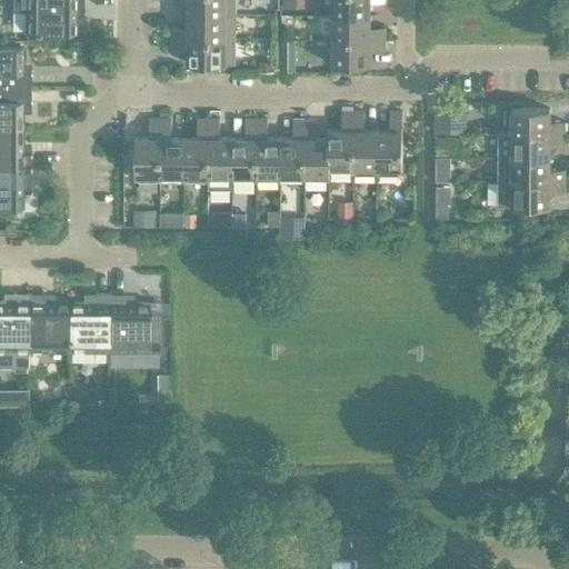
[(83,0),(26,0),(27,33),(76,33),(76,8),(85,8),(83,0)]
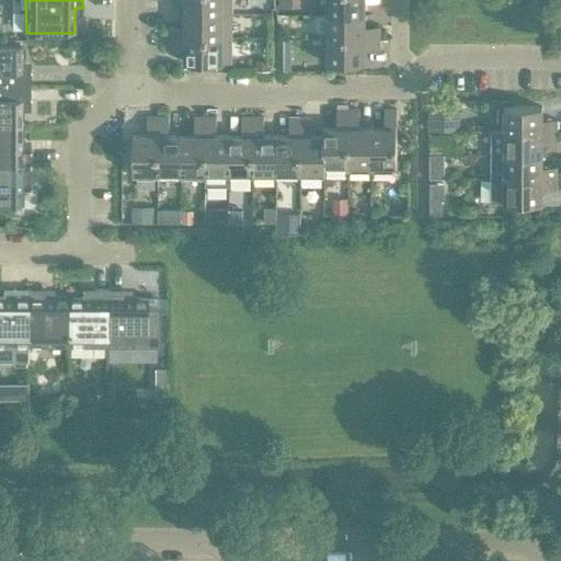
[(231,0),(170,0),(170,2),(185,2),(185,13),(231,14),(231,0)]
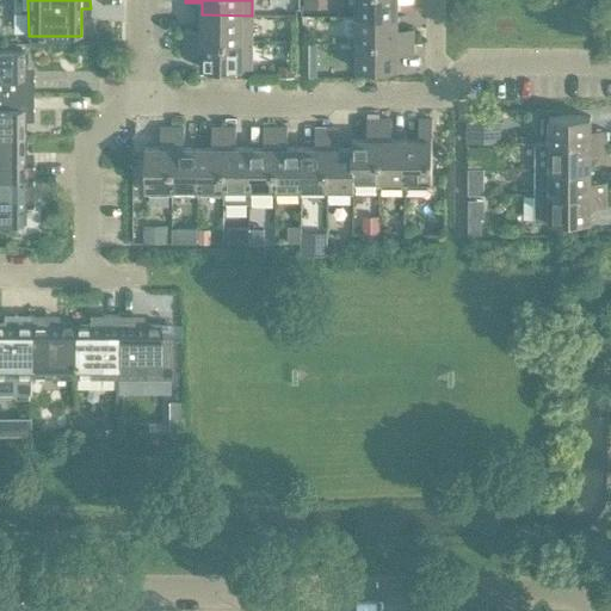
[(356,0),(357,16),(397,16),(397,2),(414,2),(414,0),(356,0)]
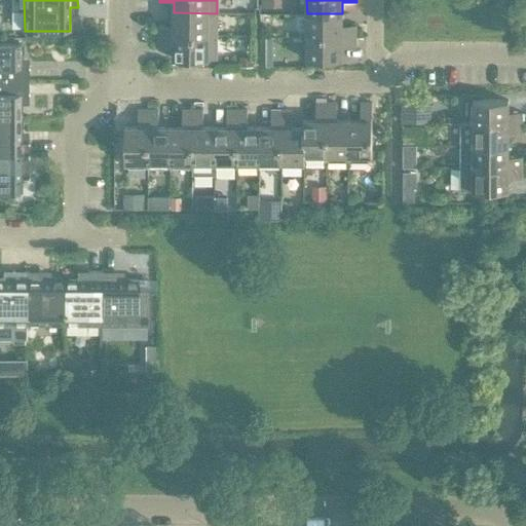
[(159,35),(217,35),(217,13),(174,12),(174,24),(159,24),(159,35)]
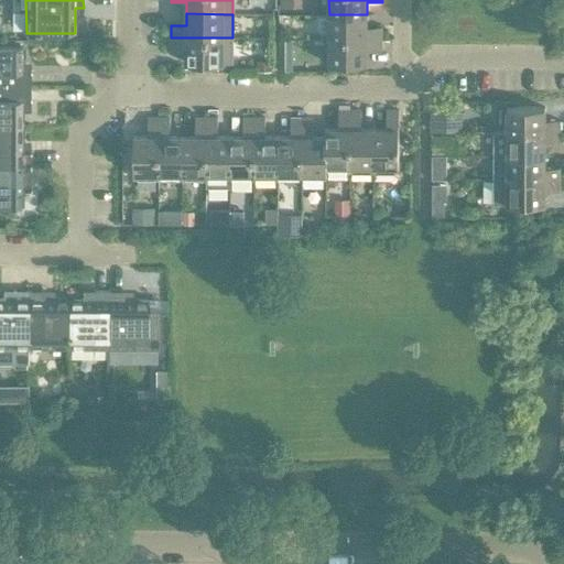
[(329,14),(329,39),(382,39),(382,26),(367,26),(367,14),(329,14)]
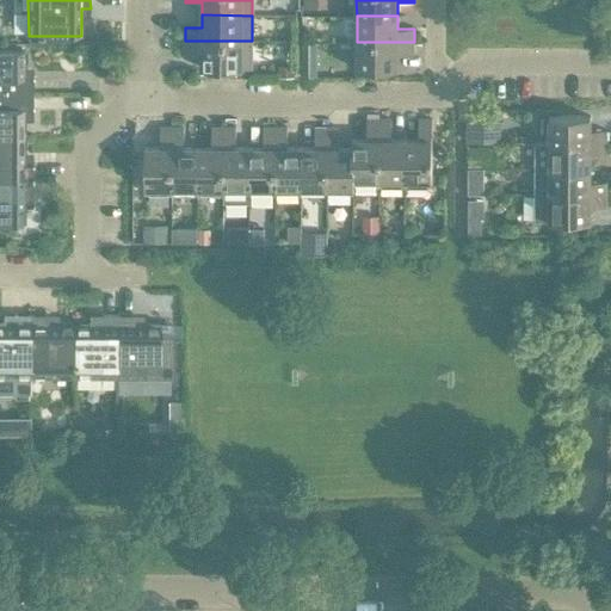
[(252,41),(185,41),(185,53),(202,54),(202,68),(235,68),(235,78),(252,78),(252,41)]
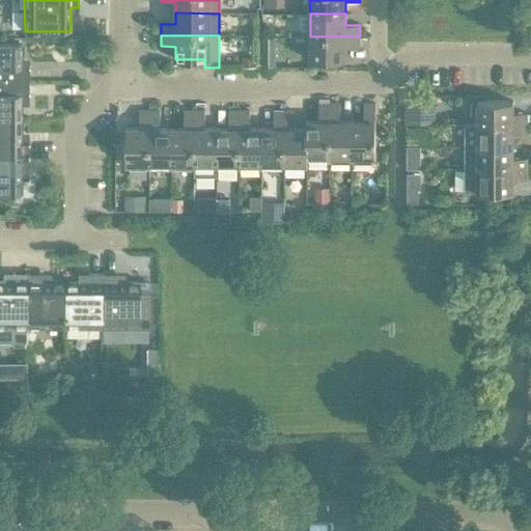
[(360,36),(310,36),(310,59),(345,59),(345,47),(360,48),(360,36)]
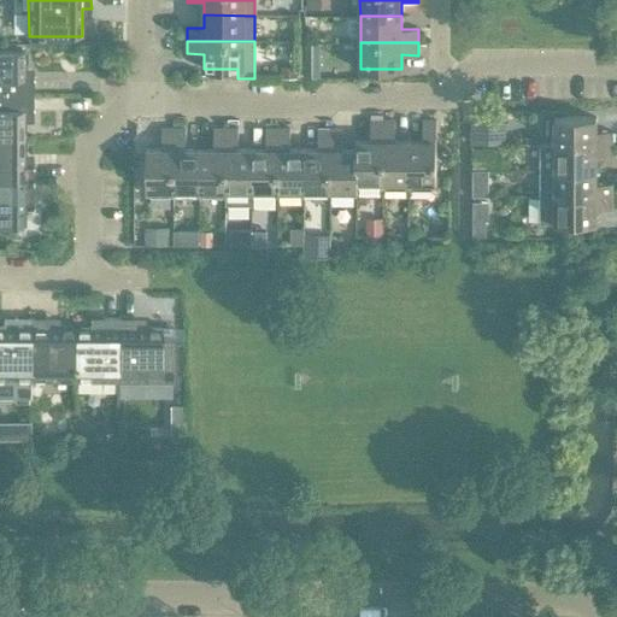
[(319,43),(304,43),(304,76),(319,76),(319,43)]
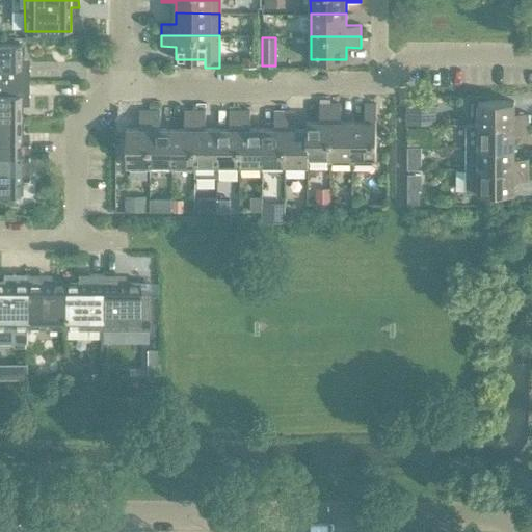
[(0,81),(29,82),(29,68),(21,68),(21,44),(0,43),(0,81)]
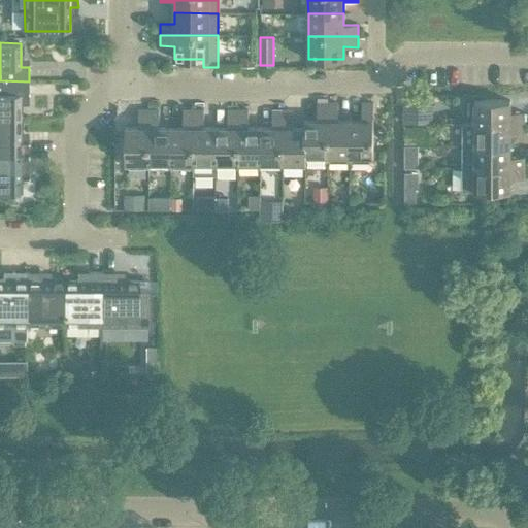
[(254,57),(242,57),(242,66),(254,66),(254,57)]
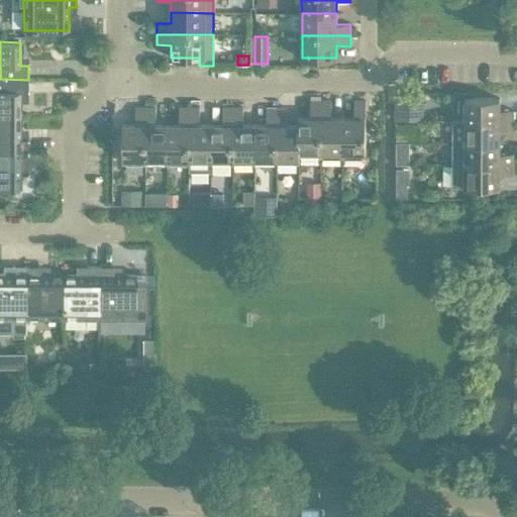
[(0,79),(0,115),(20,116),(20,93),(28,93),(28,80),(0,79)]
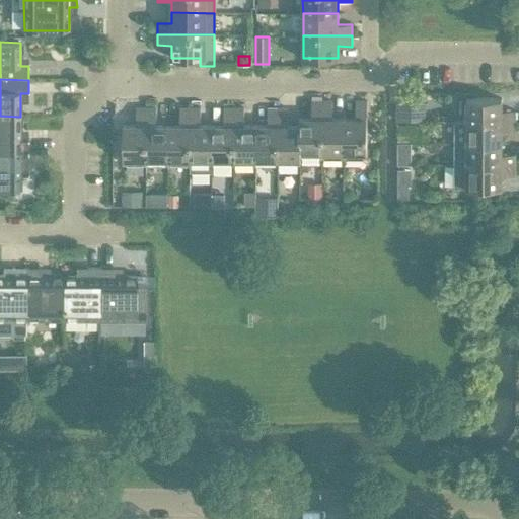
[(406,95),(399,95),(398,120),(399,121),(415,121),(418,122),(420,121),(421,121),(425,121),(425,120),(425,119),(425,108),(406,108),(406,95)]
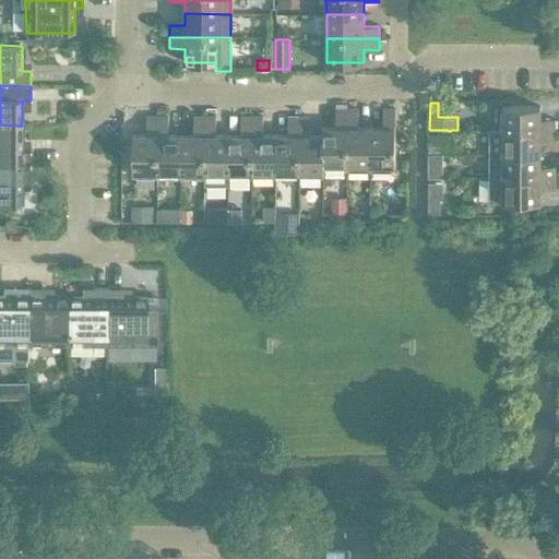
[(503,130),(556,131),(556,119),(540,119),(540,106),(503,106),(503,130)]
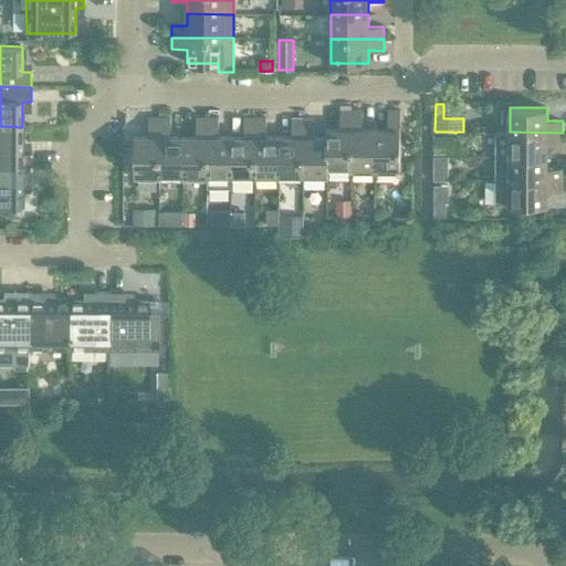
[(326,128),(327,179),(328,179),(328,171),(352,171),(352,109),(341,109),(341,128),(326,128)]
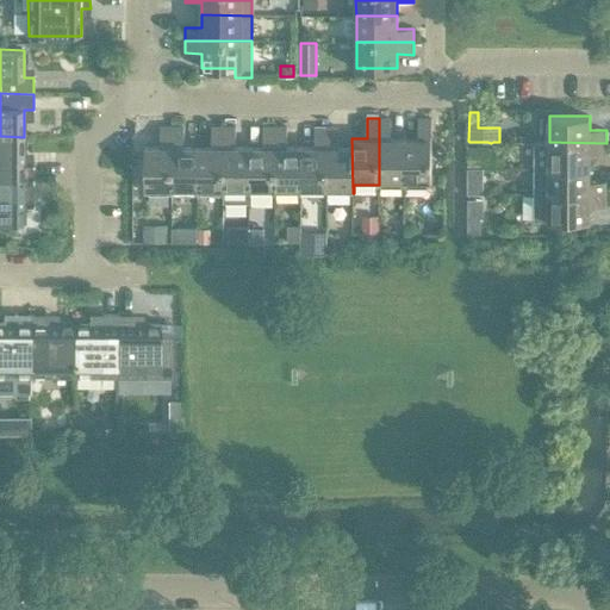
[(379,185),(404,185),(404,138),(391,138),(391,118),(379,118),(379,185)]
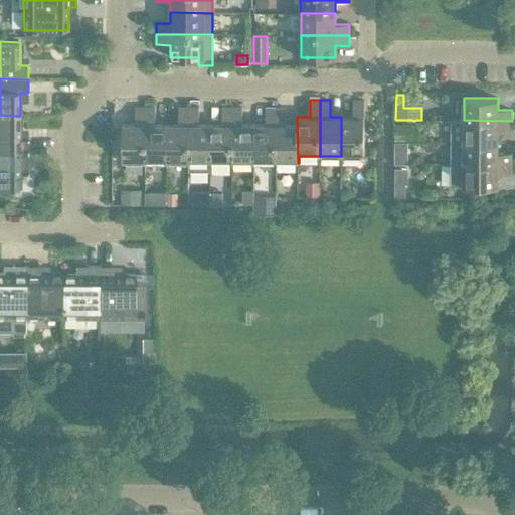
[(341,117),(341,156),(364,156),(364,101),(353,101),(353,117),(341,117)]
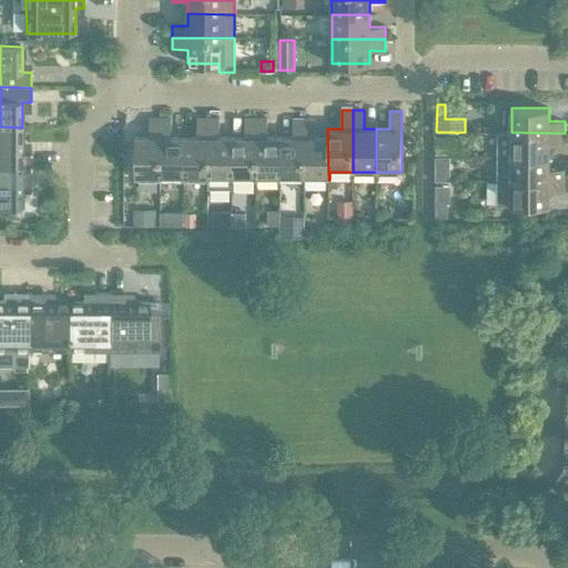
[(135,179),(160,179),(160,118),(149,118),(149,137),(135,137),(135,179)]
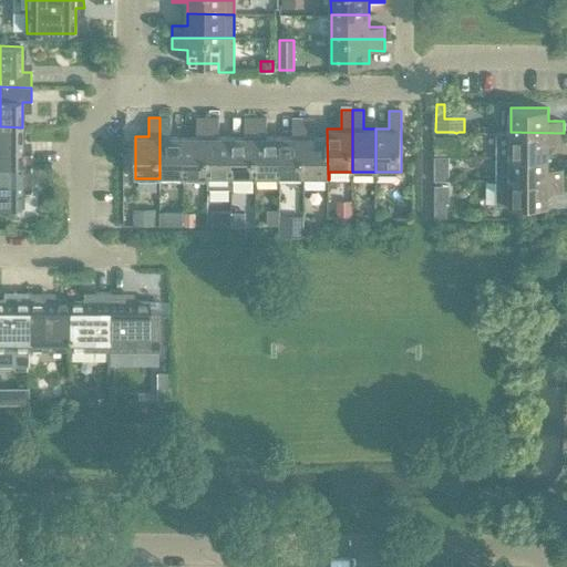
[(160,178),(184,178),(184,135),(172,135),(172,117),(160,117),(160,178)]
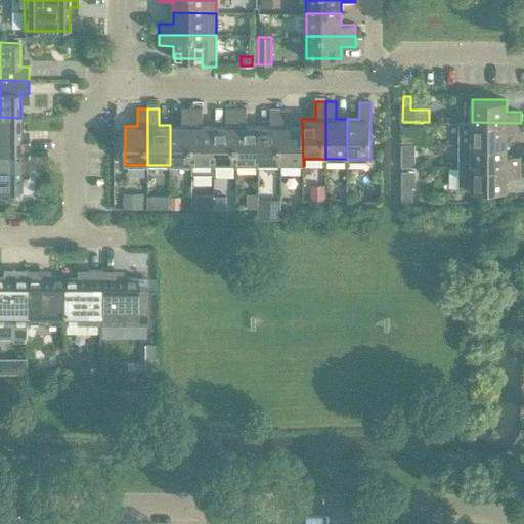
[(170,165),(191,165),(192,108),(181,108),(181,125),(170,125),(170,165)]
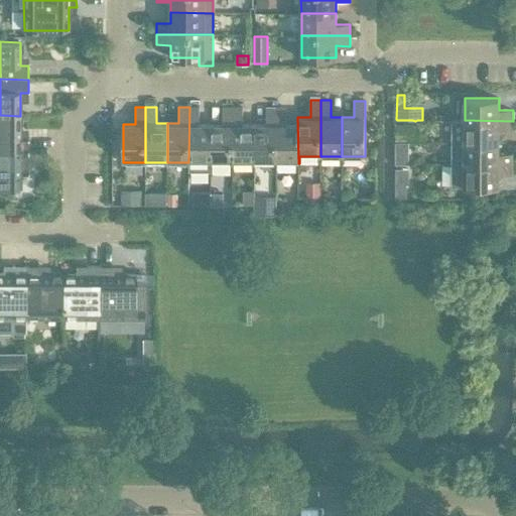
[(189,107),(188,162),(189,162),(189,170),(211,170),(211,162),(211,124),(200,124),(200,107),(189,107)]
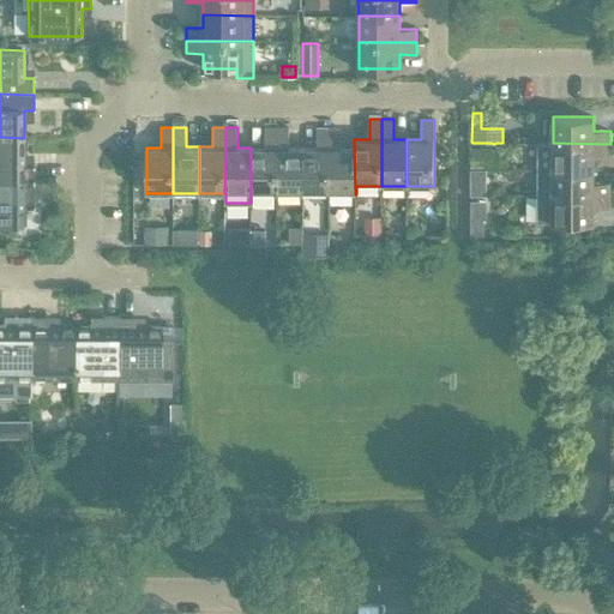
[(251,193),(276,193),(277,127),(264,127),(264,148),(251,148),(251,193)]
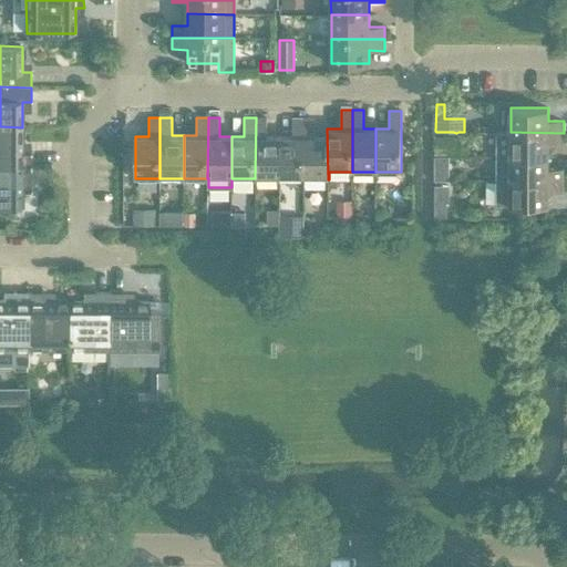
[(255,178),(279,178),(279,136),(267,136),(267,117),(256,117),(255,178)]
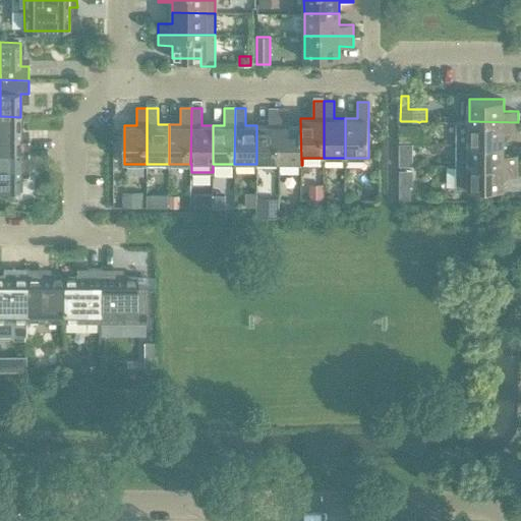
[(256,164),(278,165),(279,108),(269,108),(269,125),(256,125),(256,164)]
